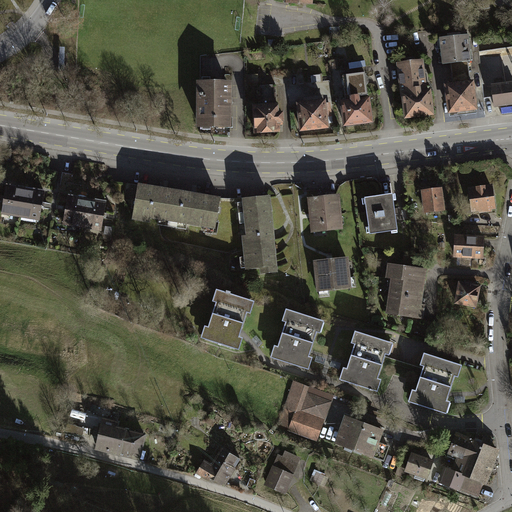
[(439,39),(442,64),(449,63),(466,61),(468,61),(466,36),(439,39)]
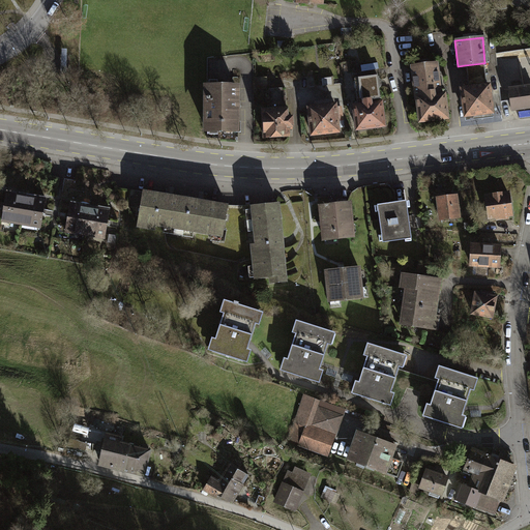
[(465,65),(467,88),(484,86),(482,63),(465,65)]
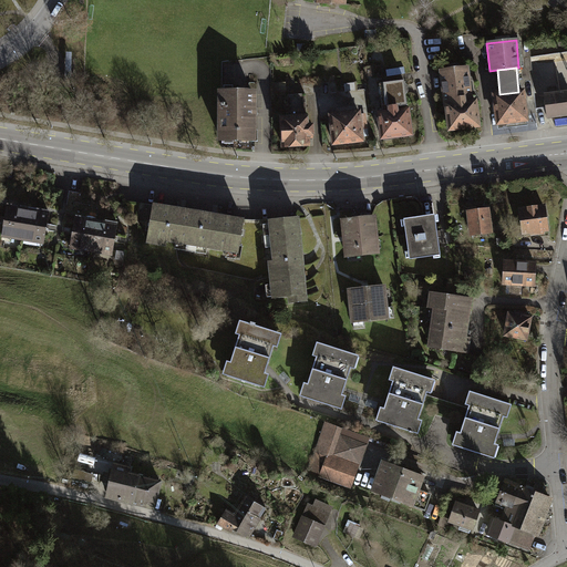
[(445,105),(447,130),(476,125),(473,101),(463,103),(463,99),(468,98),(465,69),(439,72),(443,106),(445,105)]
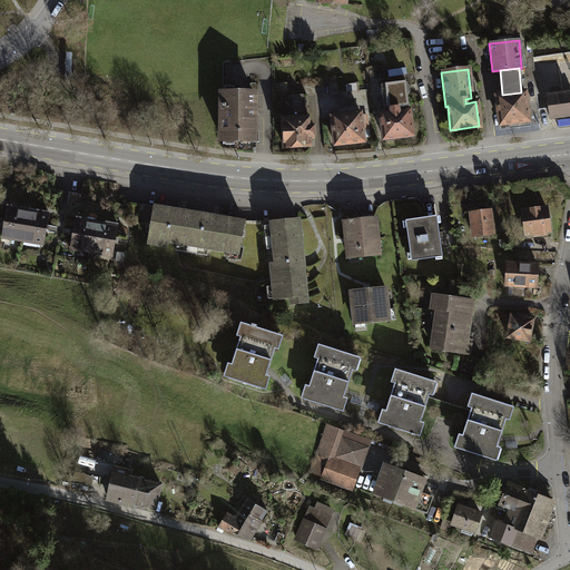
[(542,72),(548,118),(569,115),(569,102),(569,94),(569,92),(569,75),(569,69),(542,72)]
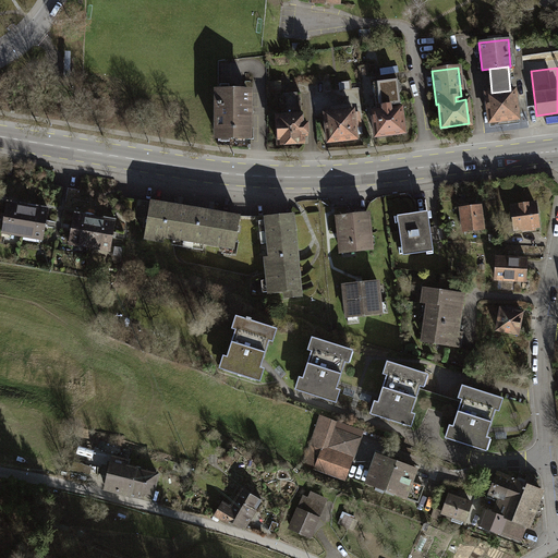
[(380,107),(380,110),(399,108),(396,80),(371,83),(374,107),(380,107)]
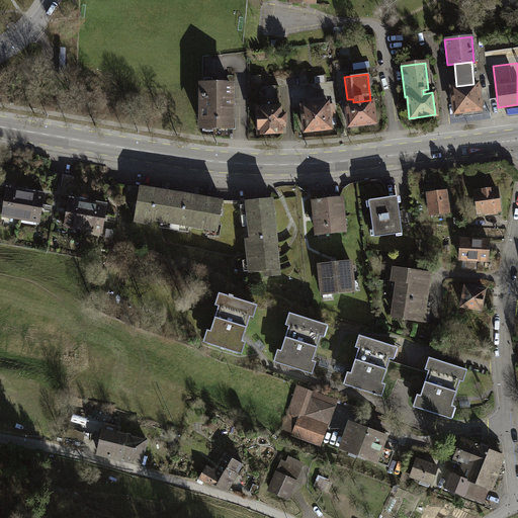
[(324,76),(315,77),(316,84),(327,83),(326,75),(324,76)]
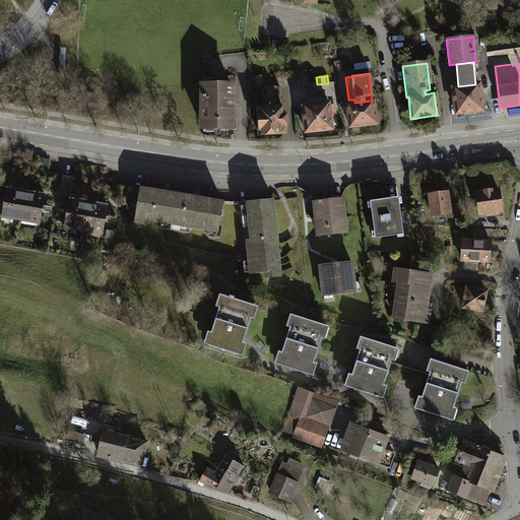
[(262,76),(250,77),(250,87),(262,86),(262,76)]
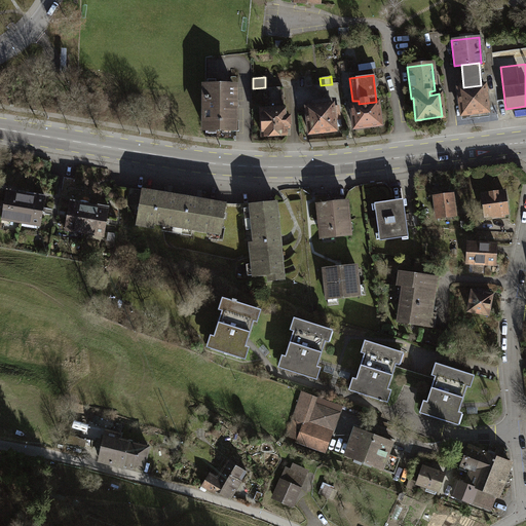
[(459,114),(486,111),(483,85),(481,85),(463,87),(457,88),(459,114)]
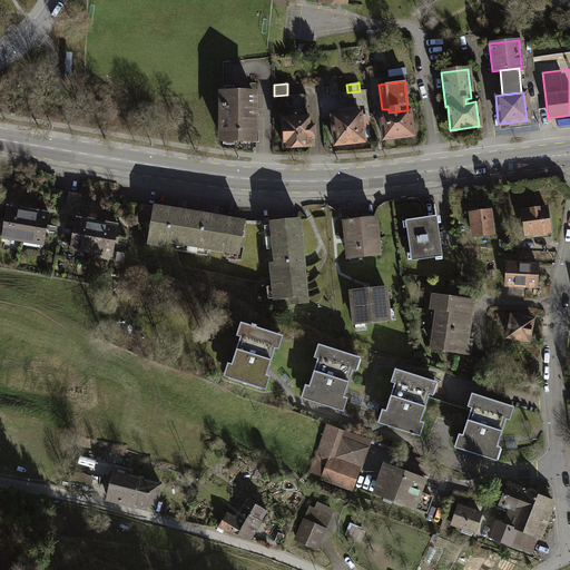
[(223,94),(223,140),(255,141),(254,94),(223,94)]
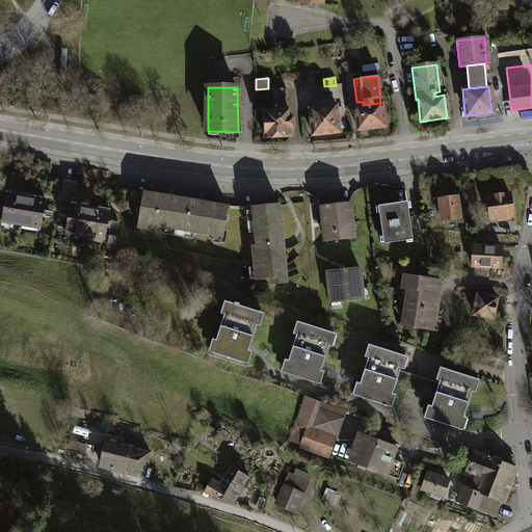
[(267,89),(269,110),(288,109),(287,88),(267,89)]
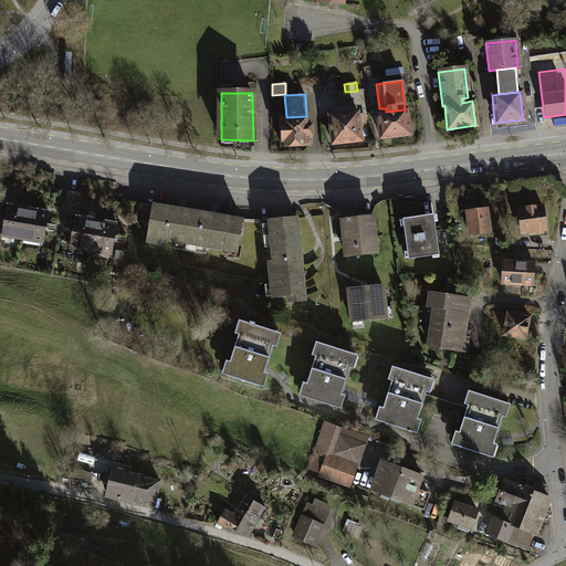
[(376,113),(379,138),(408,135),(405,109),(386,112),(376,113)]
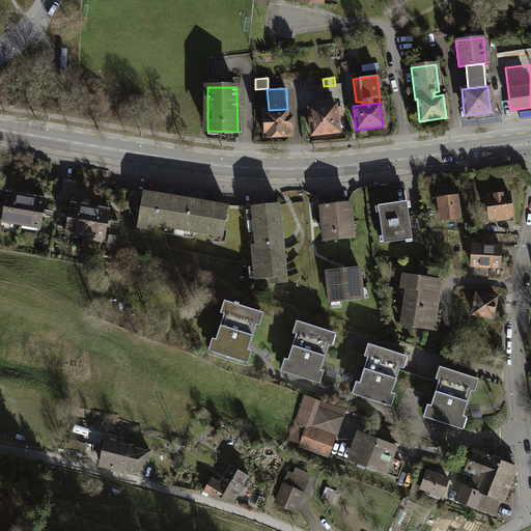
[(310,108),(312,135),(339,132),(336,106),(310,108)]
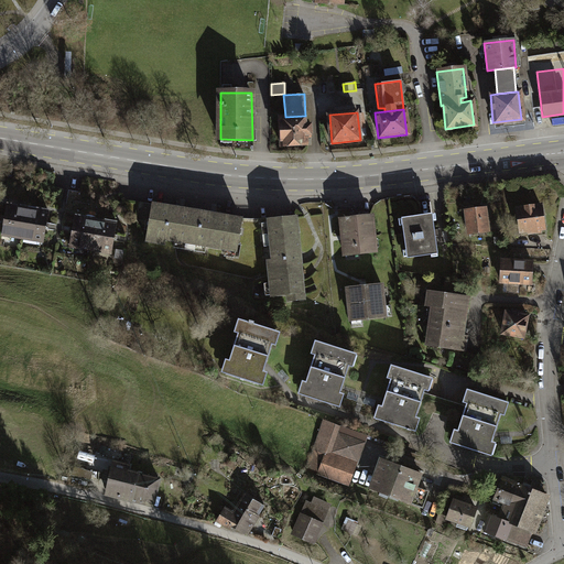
[(280,118),(282,147),(307,145),(306,134),(312,134),(311,126),(306,126),(305,116),(285,117),(280,118)]
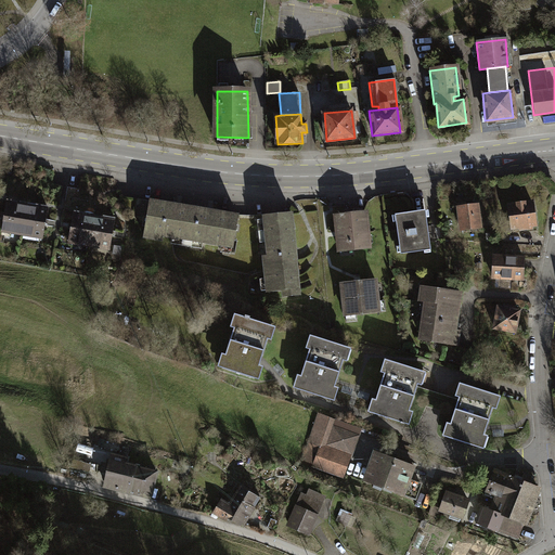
[(13,178),(3,176),(1,185),(12,186),(13,178)]
